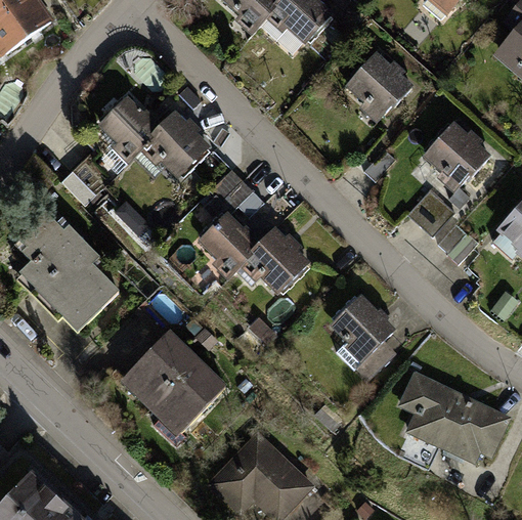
[(0,57),(53,18),(42,4),(39,0),(0,0),(0,57)]
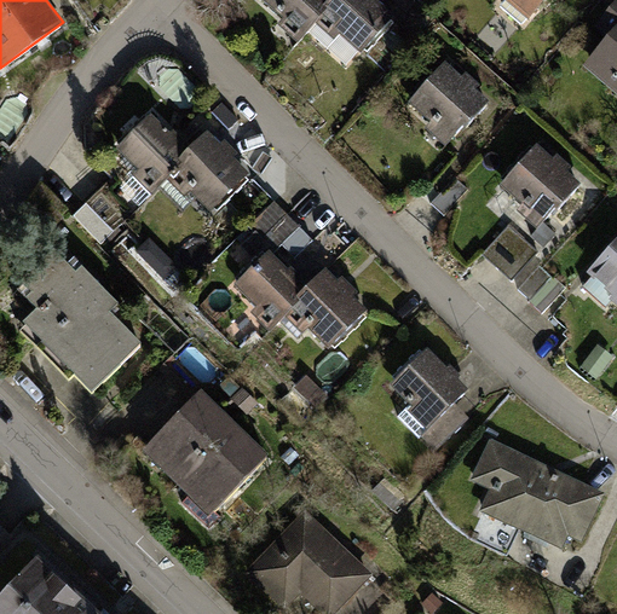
[(265,0),(280,13),(274,18),(297,39),(313,21),(334,40),(339,34),(359,52),(393,16),(376,0),(265,0)]
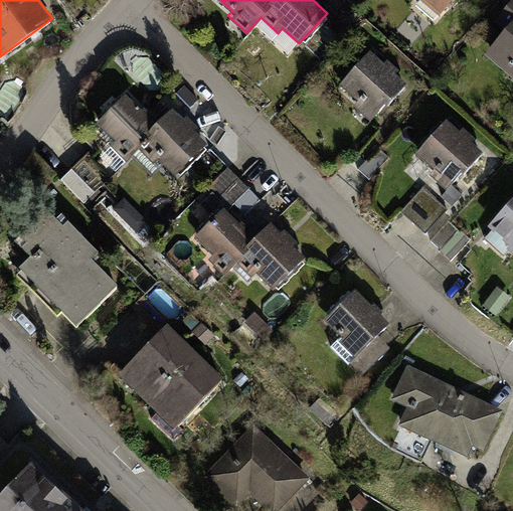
[(319,0),(332,12),(343,0),(319,0)]
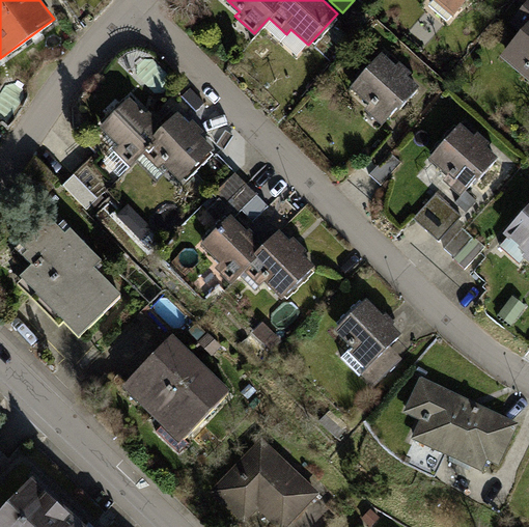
[(435,0),(453,16),(465,0),(435,0)]
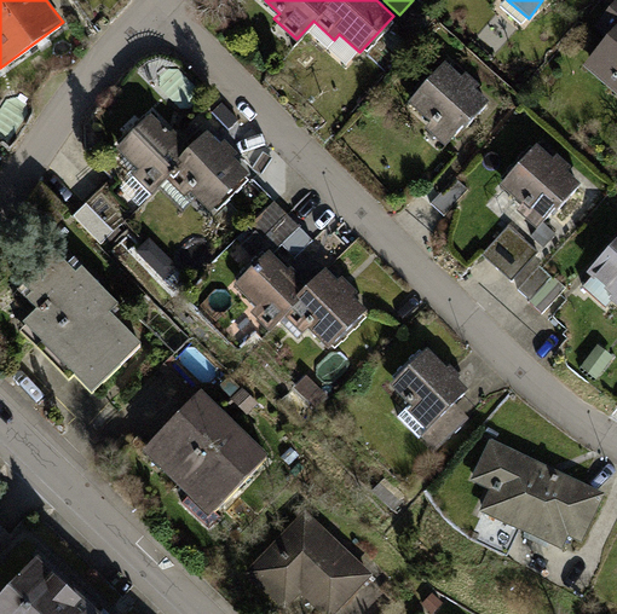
[(607,35),(582,65),(616,96),(616,0),(612,0),(594,23),(607,35)]
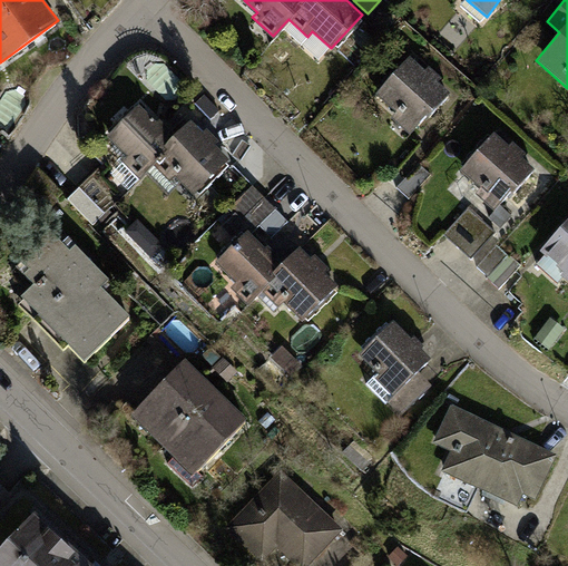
[(410,57),(371,97),(407,132),(446,90),(427,71),(410,57)]
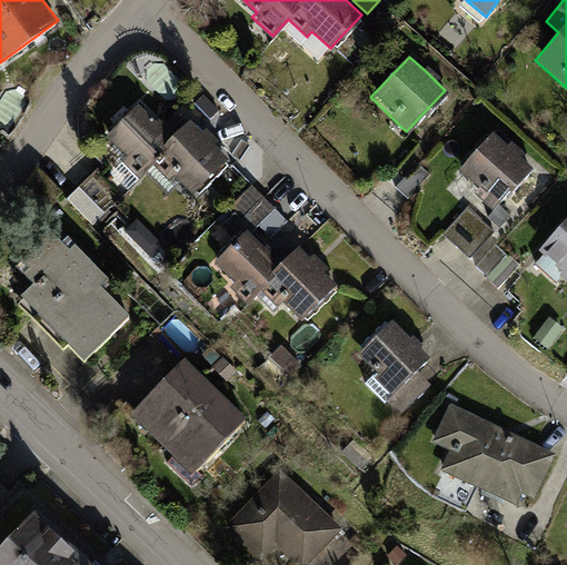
[(6,88),(0,96),(0,126),(8,131),(27,102),(25,91),(16,85),(6,88)]
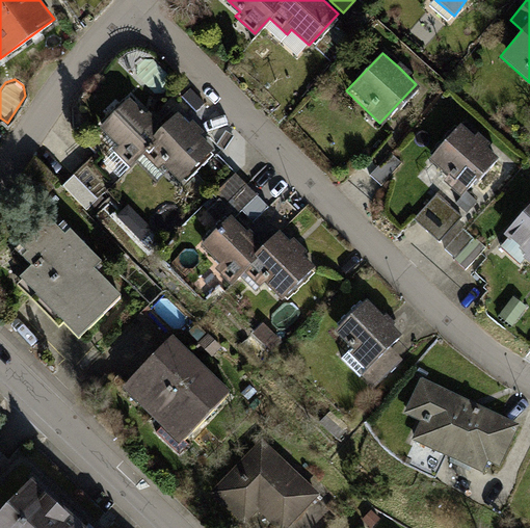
[(189,84),(181,94),(194,107),(203,99),(189,84)]
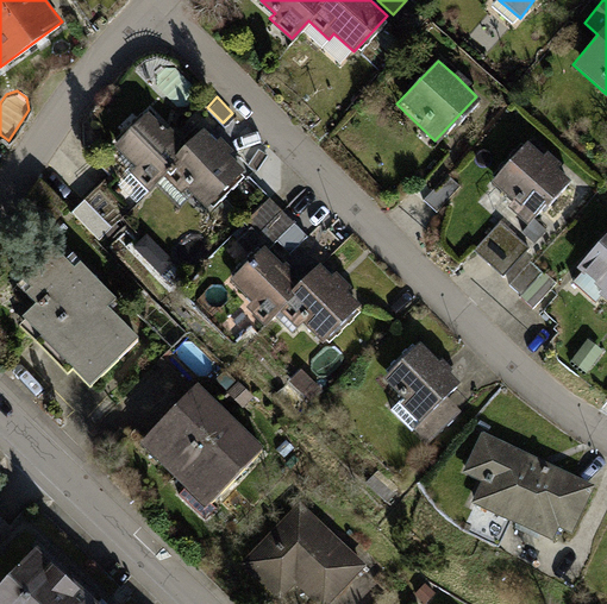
[(148,109),(113,143),(133,164),(127,170),(146,189),(163,174),(195,207),(201,201),(206,206),(243,170),(227,153),(233,149),(224,140),(220,136),(216,140),(202,127),(183,146),(175,138),(179,136),(174,130),(169,125),(166,129),(148,109)]
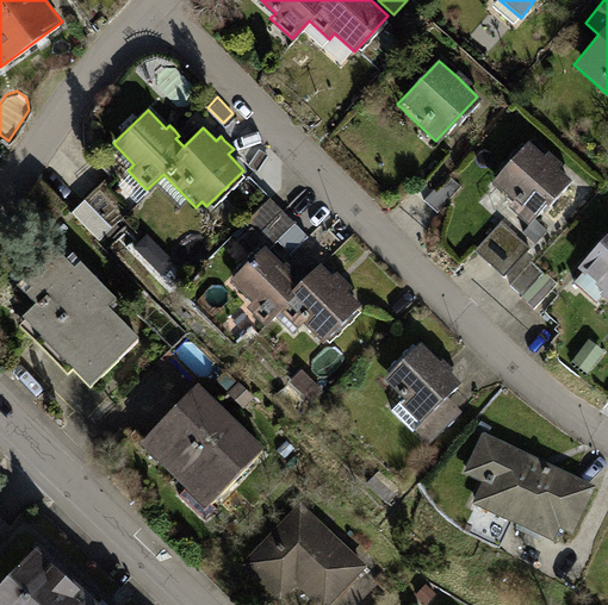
[(529,138),(492,179),(514,198),(508,205),(528,223),(534,216),(547,201),(550,204),(574,178),(547,155),(529,138)]
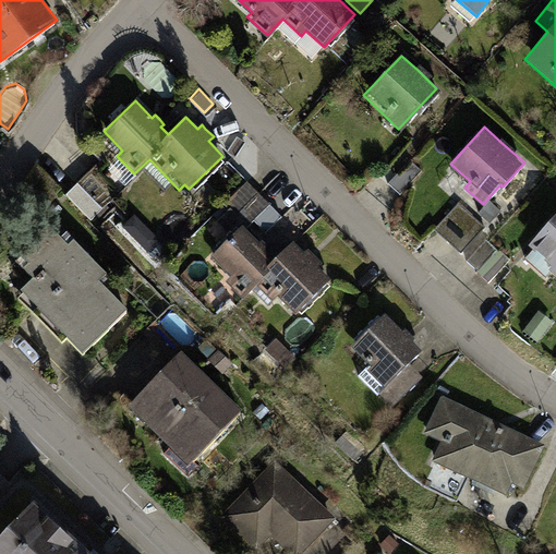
[(243,175),(221,197),(228,204),(216,216),(226,227),(231,221),(232,224),(240,216),(257,235),(280,211),(243,175)]
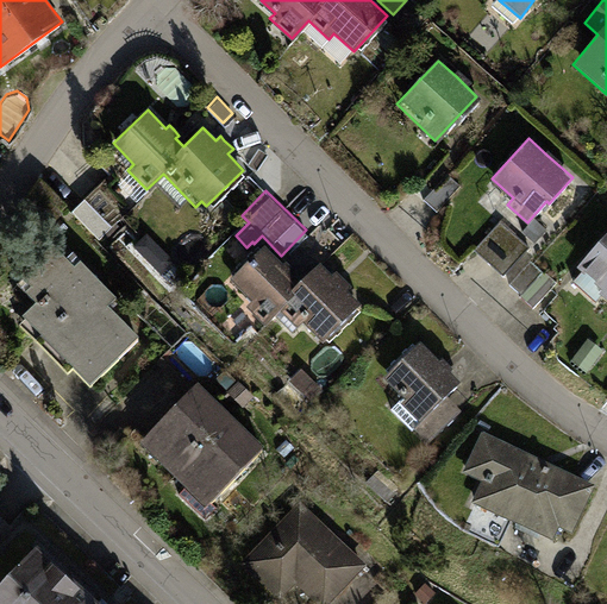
[(545,226),(533,215),(527,222),(521,228),(533,240),(545,226)]
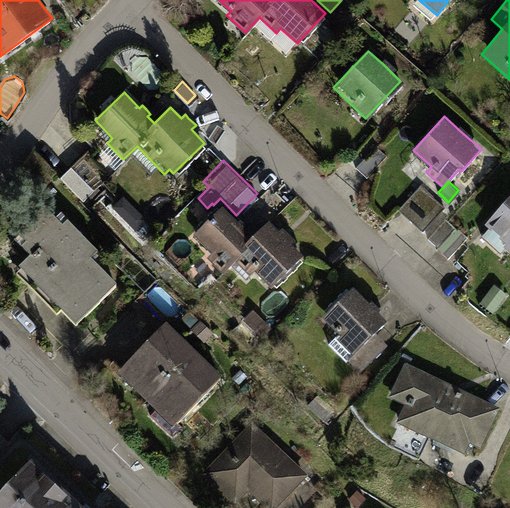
[(443,205),(420,184),(398,209),(421,230),(443,205)]
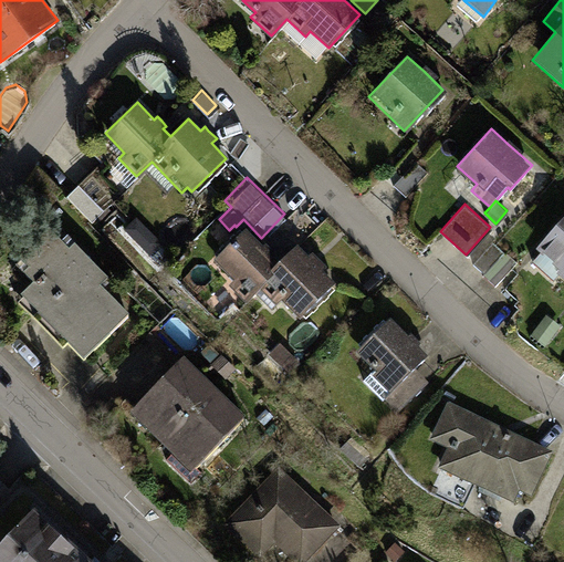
[(135,215),(122,227),(148,253),(160,241),(135,215)]
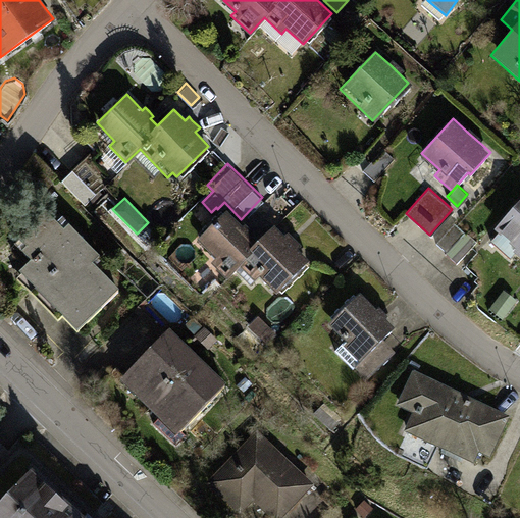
[(519,199),(496,228),(516,247),(513,251),(519,257),(519,199)]
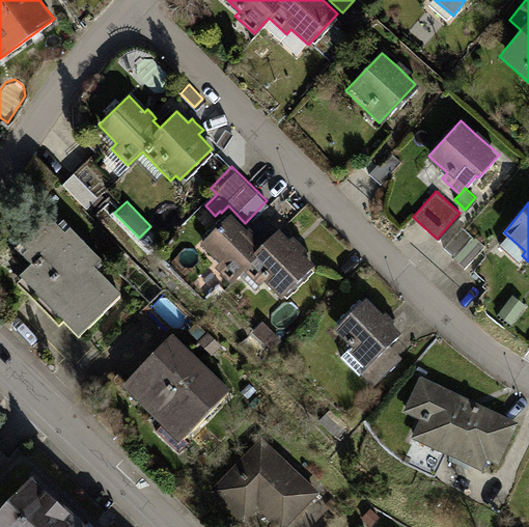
[(228,213),(200,241),(218,259),(214,264),(230,280),(240,272),(255,287),(263,279),(280,296),(312,264),(302,253),(306,249),(296,239),(293,234),(288,239),(278,228),(261,244),(257,239),(259,237),(254,231),(249,226),(245,230),(228,213)]
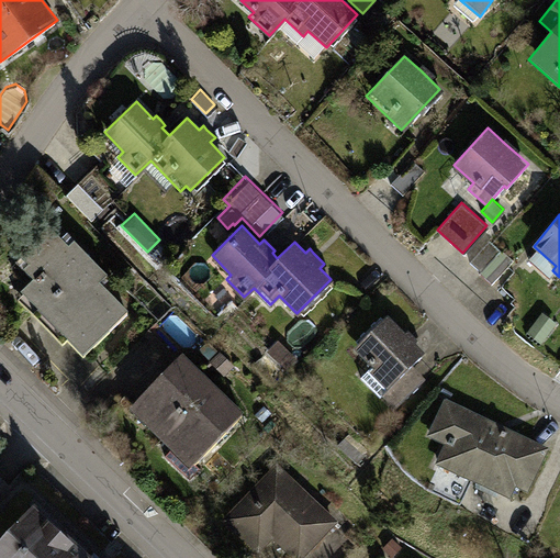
[(30,278),(17,289),(20,292),(14,297),(60,345),(66,341),(81,357),(126,314),(98,283),(101,280),(107,275),(73,238),(66,244),(51,227),(14,261),(30,278)]
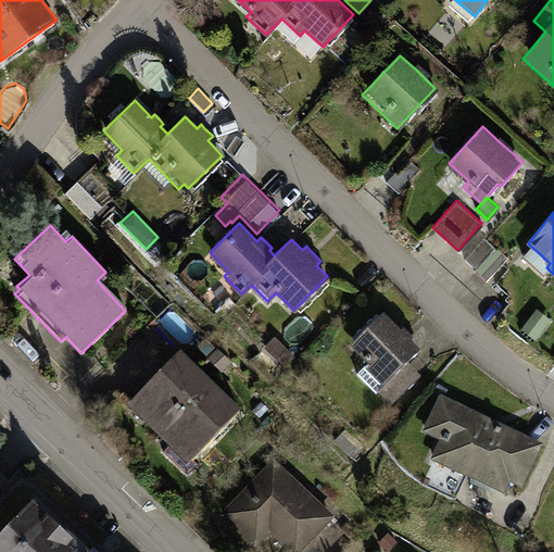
[(483,237),(464,258),(475,267),(474,267),(485,278),(506,255),(495,246),(493,247),(483,237)]
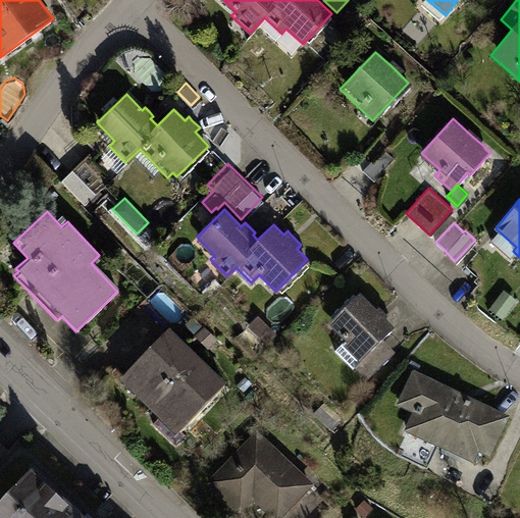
[(503,288),(489,306),(502,315),(515,298),(503,288)]
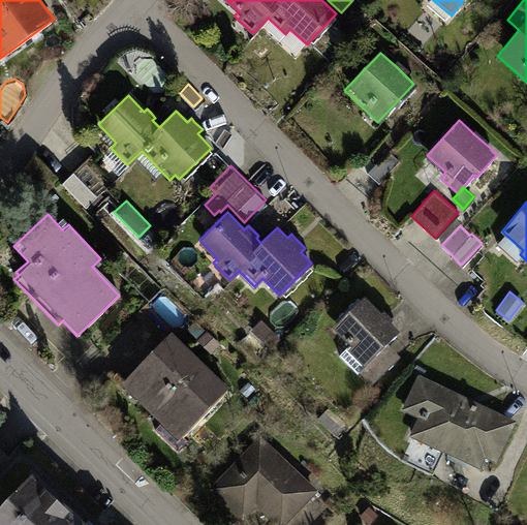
[(332,328),(347,344),(344,347),(363,366),(386,342),(397,332),(388,321),(391,318),(386,313),(382,309),(379,312),(364,297),(332,328)]
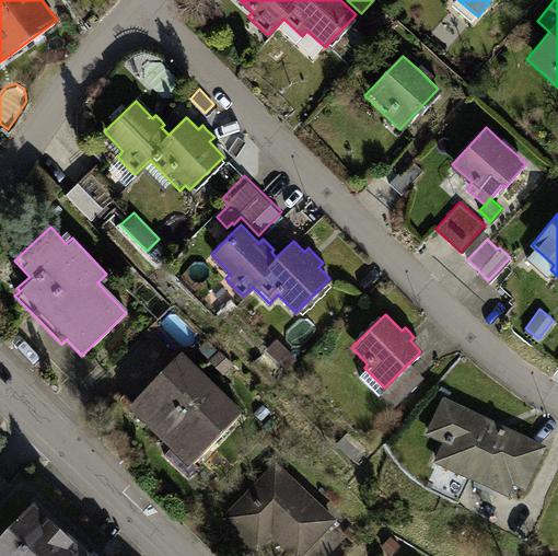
[(275,338),(265,348),(282,365),(292,355),(275,338)]
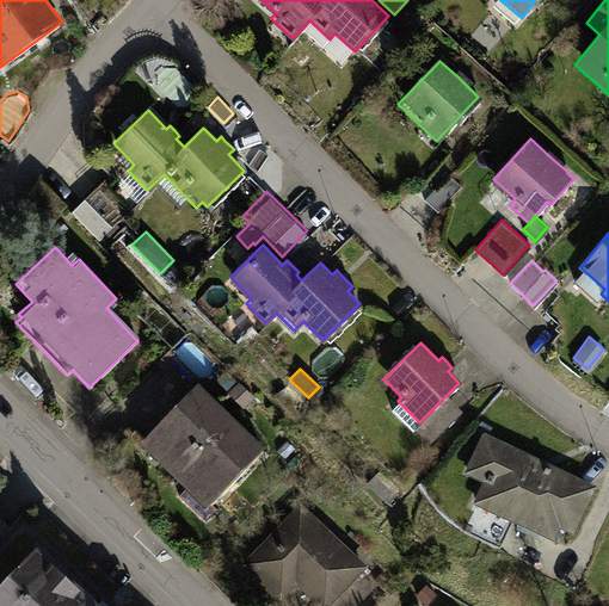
[(253,395),(237,379),(220,397),(237,413),(253,395)]
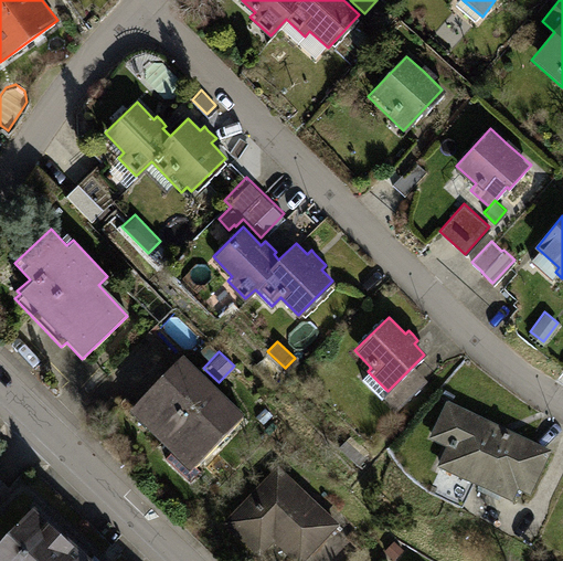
[(182,355),(128,412),(189,470),(243,413),(210,382),(182,355)]
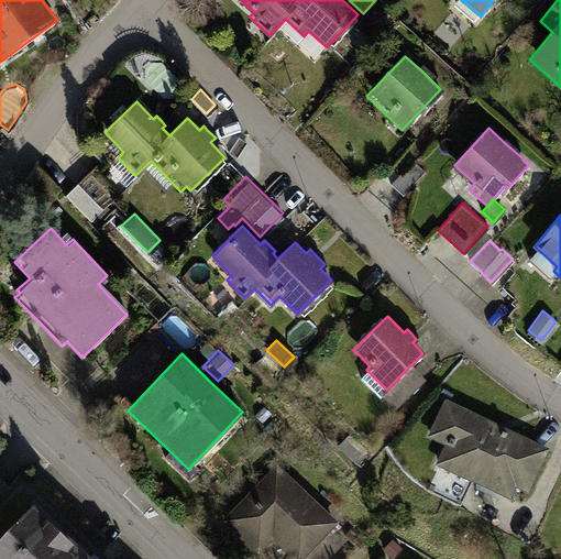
[(411,364),(386,390),(381,395),(394,408),(425,377),(411,364)]
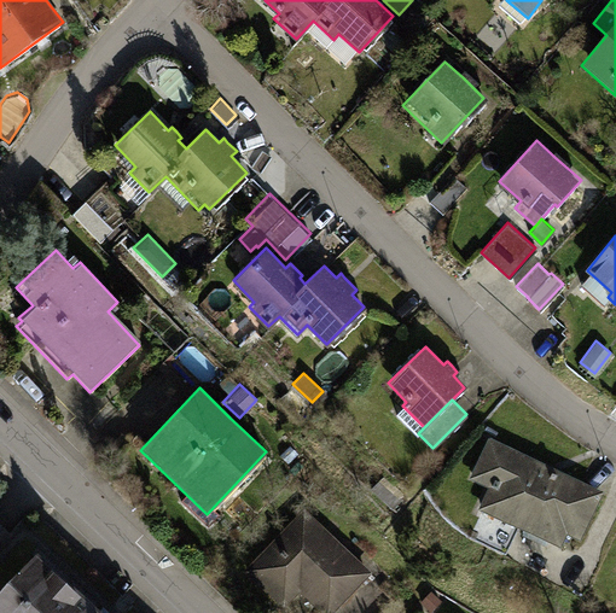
[(489,436),(470,476),(489,485),(478,508),(482,509),(470,535),(505,553),(517,529),(559,549),(568,533),(580,539),(604,491),(548,465),(489,436)]
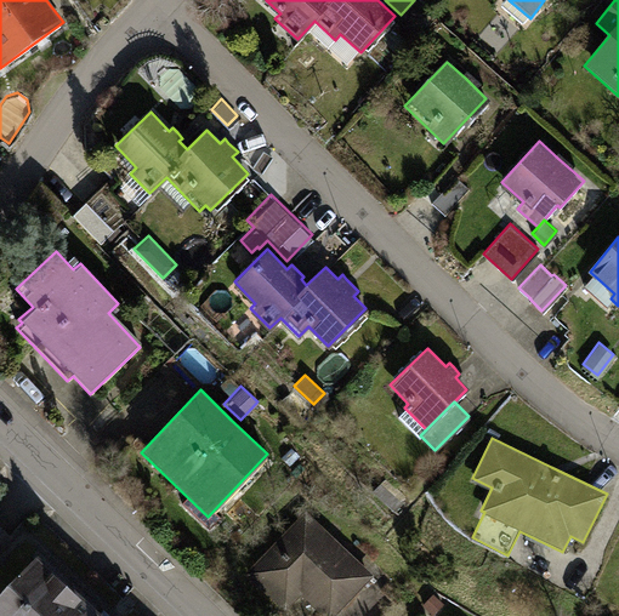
[(307,511),(245,574),(284,611),(299,595),(319,615),(336,615),(375,577),(329,531),(307,511)]
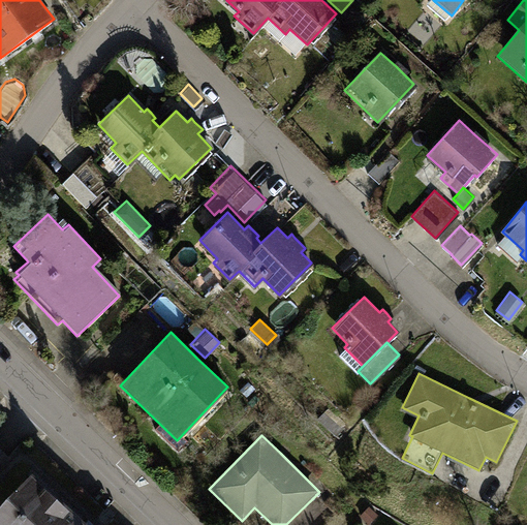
[(0,465),(8,456),(0,448),(0,465)]
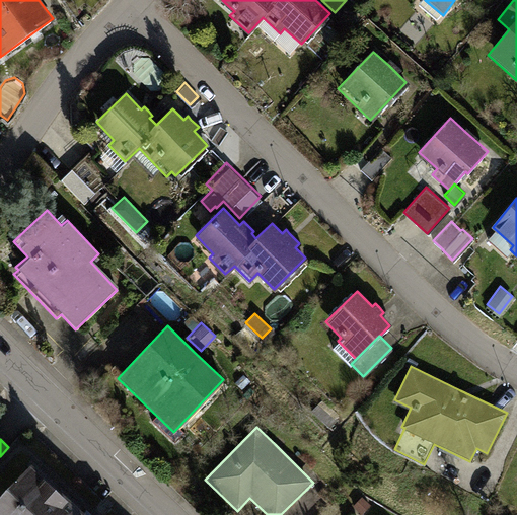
[(81,514),(27,467),(0,497),(0,514),(81,514)]
